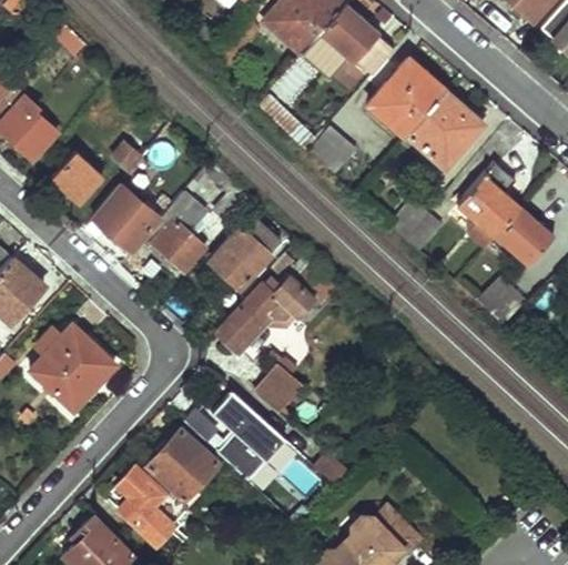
[(214,0),(225,10),(234,0),(214,0)]
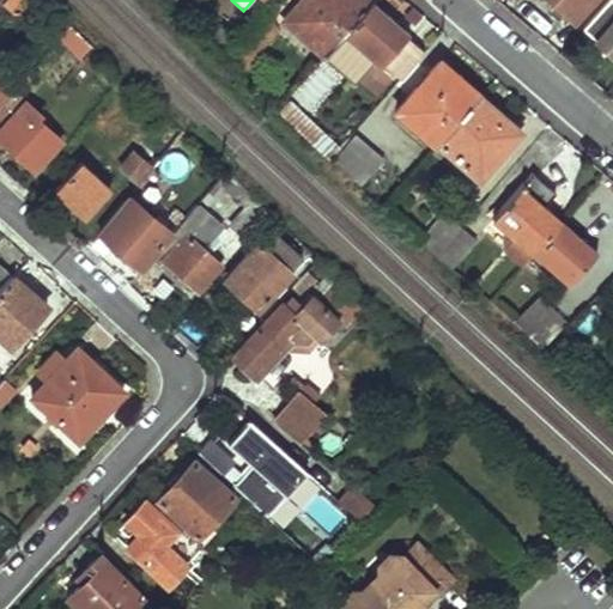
[(374,7),(365,0),(307,0),(285,25),(325,61),(374,7)]
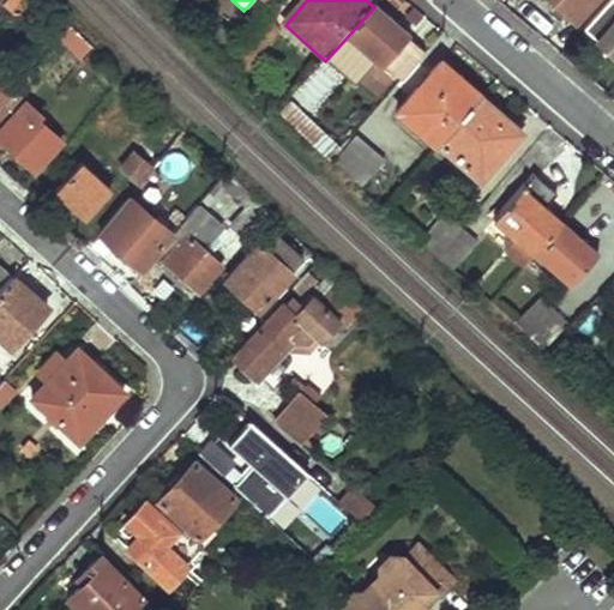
[(546,0),(573,25),(596,0),(546,0)]
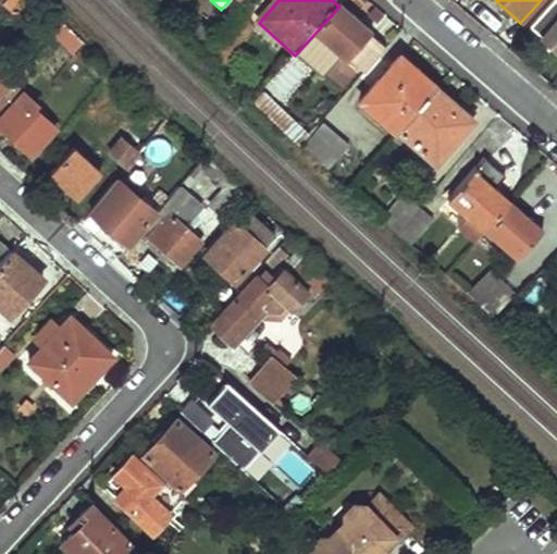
[(556,54),(556,53),(556,0),(554,0),(528,29),(556,54)]
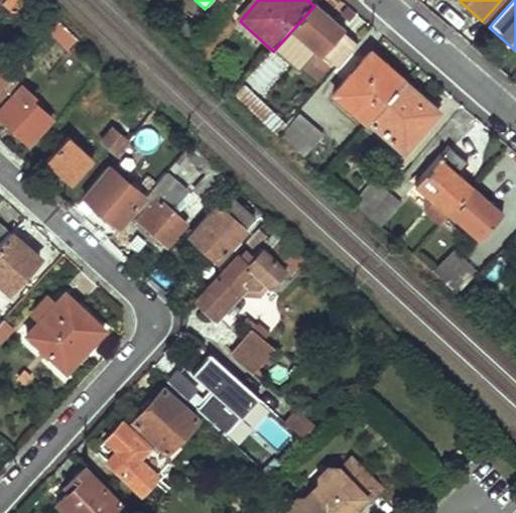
[(351,39),(314,6),(273,51),(294,72),(296,69),(312,83),(351,39)]
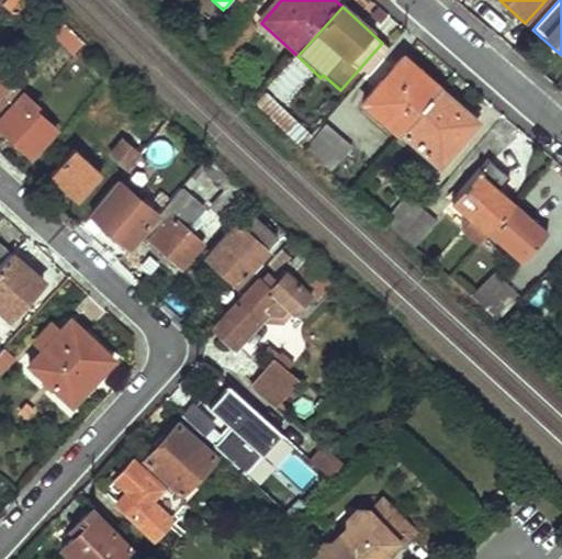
[(83,45),(63,25),(56,34),(77,54),(83,45)]
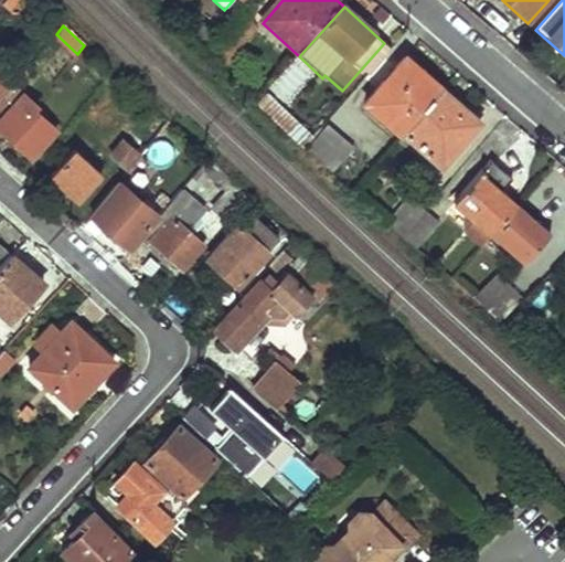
[(441,94),(404,62),(365,106),(402,139),(405,136),(441,94)]
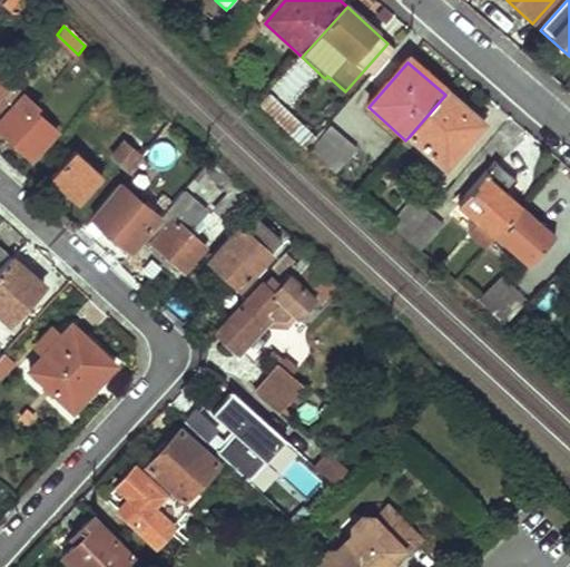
[(9,106),(19,93),(21,89),(0,71),(0,103),(1,101),(9,106)]
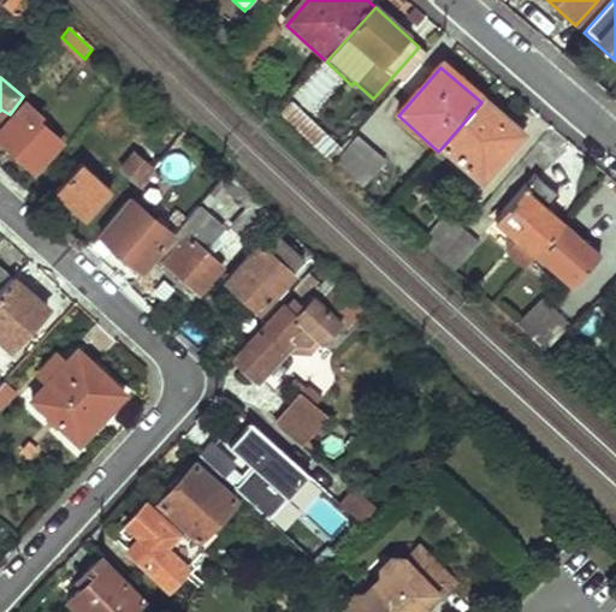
[(41,118),(21,100),(10,114),(1,110),(0,111),(0,141),(13,154),(35,174),(61,142),(39,122),(41,118)]
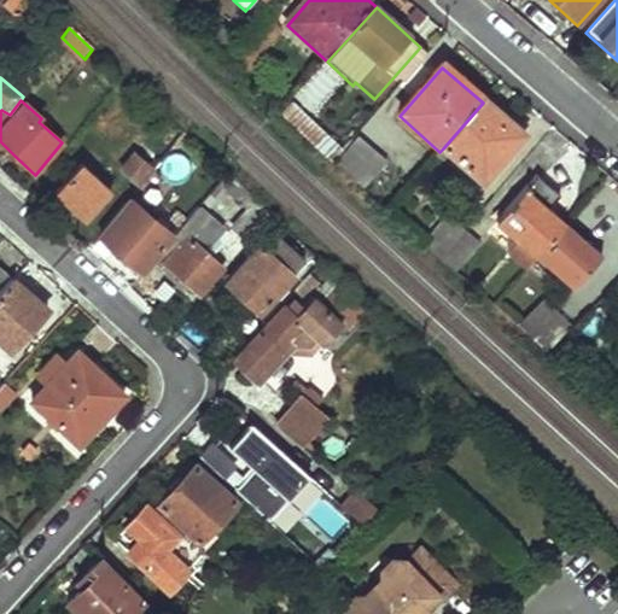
[(293,101),(281,115),(327,158),(339,145),(293,101)]
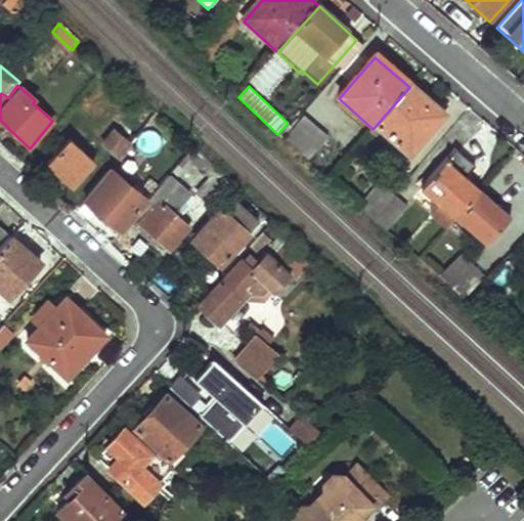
[(409,87),(376,126),(409,157),(441,121),(419,102),(424,97),(409,87)]
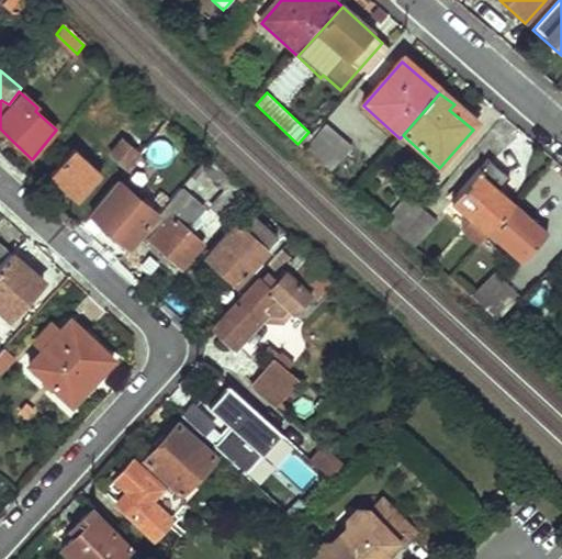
[(148,147),(126,130),(108,152),(126,166),(132,159),(135,163),(148,147)]
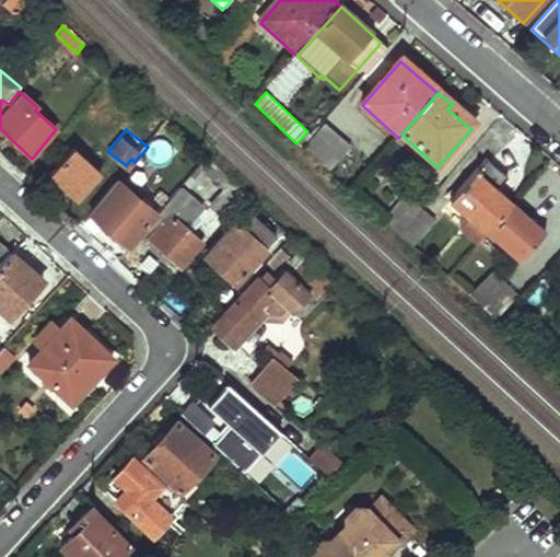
[(349,151),(323,129),(305,151),(328,175),(349,151)]
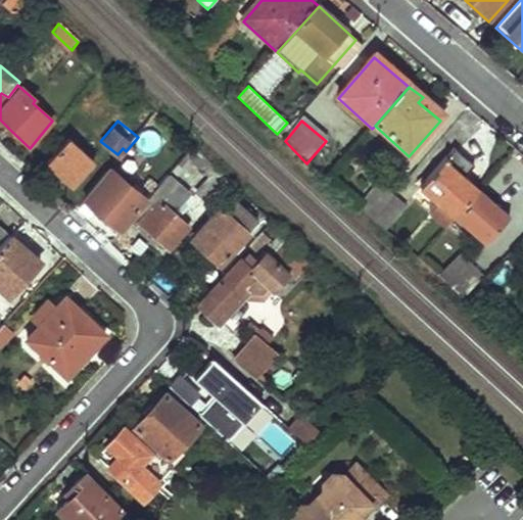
[(94,161),(67,137),(45,164),(59,177),(72,188),(94,161)]
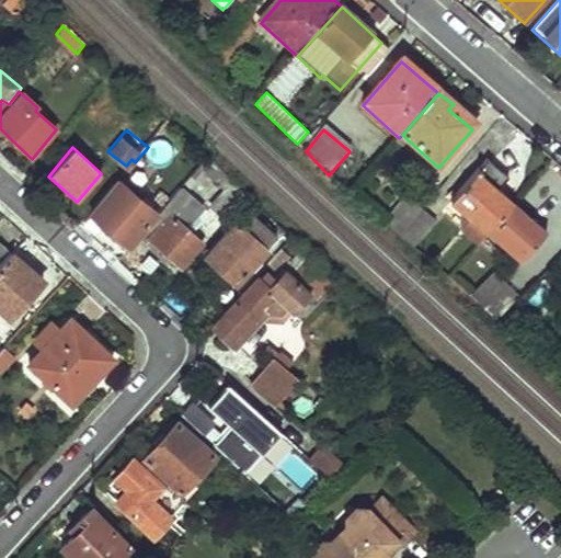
[(247,197),(207,160),(199,168),(224,191),(213,205),(229,219),(247,197)]
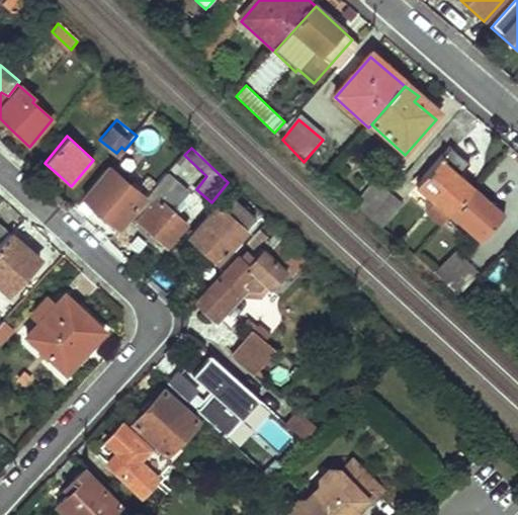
[(468,166),(449,150),(416,187),(433,202),(424,212),(441,229),(451,218),(475,192),(457,178),(468,166)]
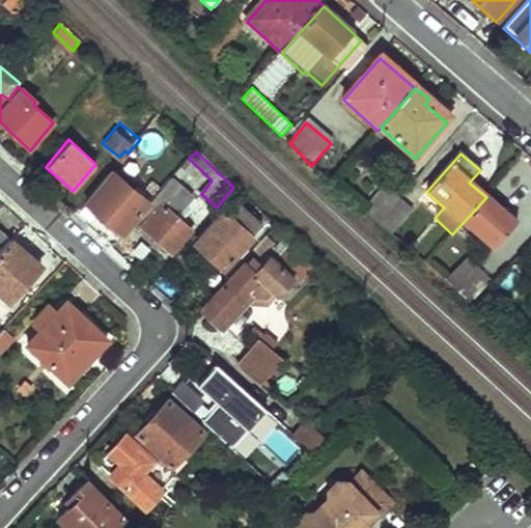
[(133,224),(160,193),(145,181),(135,192),(113,175),(88,203),(100,214),(95,219),(101,223),(105,227),(109,223),(123,237),(133,224)]
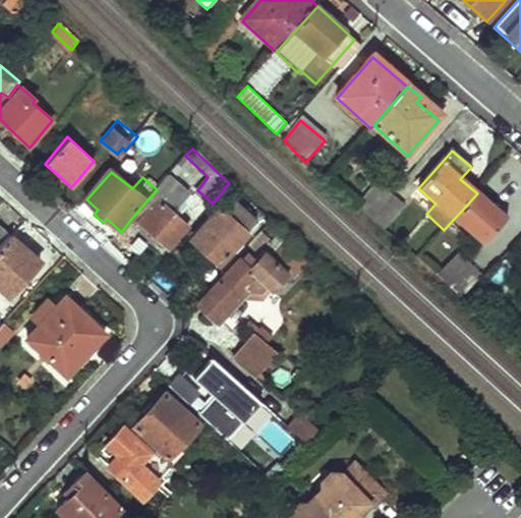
[(189,194),(168,177),(157,189),(130,220),(137,226),(140,224),(153,235),(167,248),(186,226),(176,217),(180,213),(176,210),(189,194)]
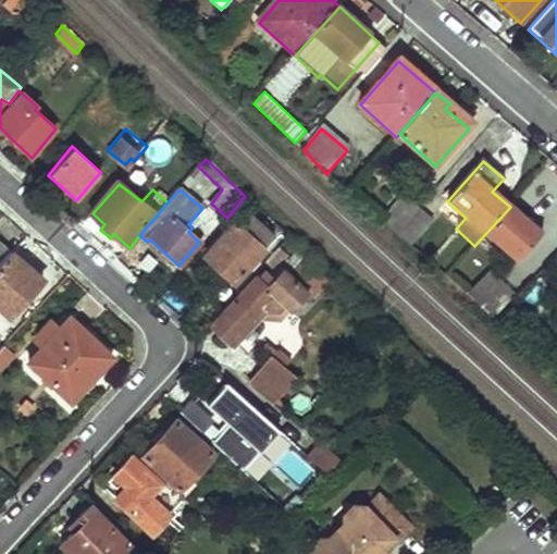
[(416,211),(403,198),(383,222),(396,235),(416,211)]
